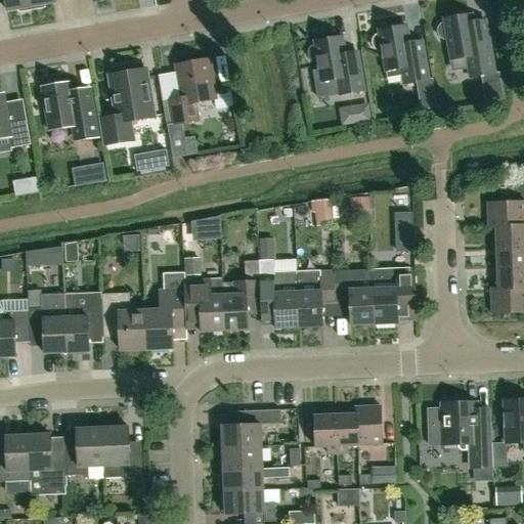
[(5,0),(7,11),(19,9),(19,12),(32,10),(30,0),(5,0)]
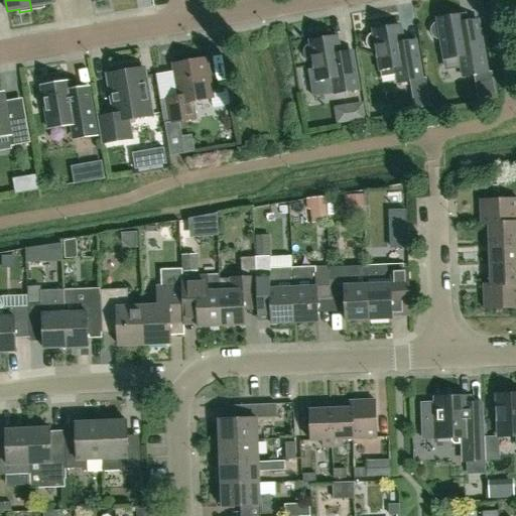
[(29,0),(31,10),(43,7),(43,5),(55,3),(54,0),(29,0)]
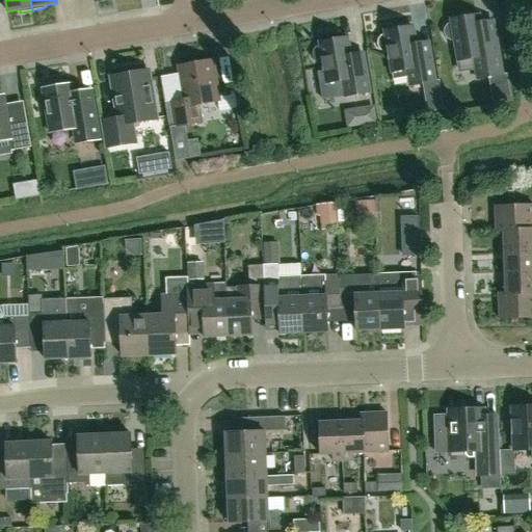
[(493,22),(480,24),(479,16),(451,20),(452,23),(451,23),(449,23),(448,24),(447,25),(446,25),(446,26),(445,27),(445,28),(444,30),(444,31),(444,32),(444,33),(444,34),(445,36),(445,37),(446,38),(447,38),(448,40),(449,41),(450,41),(451,42),(452,42),(454,42),(455,42),(458,61),(460,74),(476,71),(477,79),(502,75),(495,33),(493,22)]
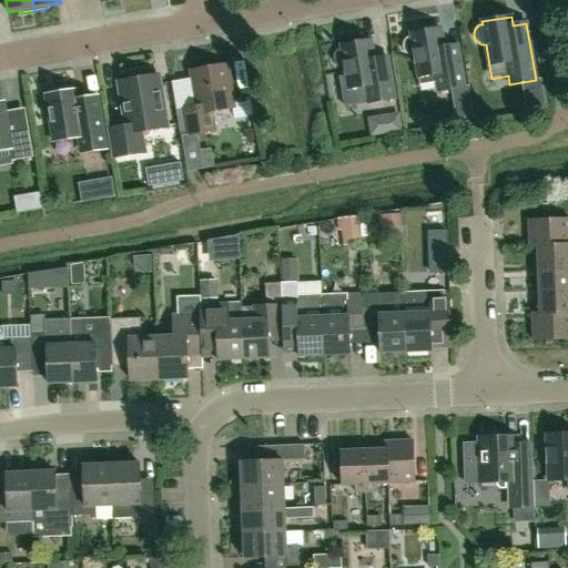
[(445,57),(440,29),(411,33),(412,37),(409,37),(407,38),(406,39),(405,40),(404,41),(404,43),(403,44),(403,46),(403,47),(403,48),(403,49),(404,51),(404,52),(405,53),(407,54),(409,56),(411,57),(412,57),(415,57),(418,78),(419,78),(421,85),(437,83),(438,92),(465,87),(458,54),(445,57)]
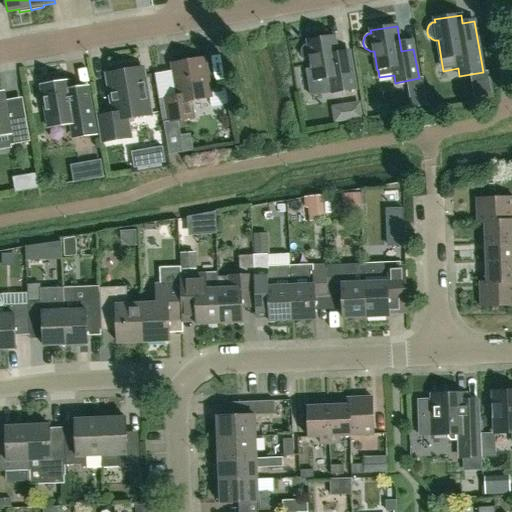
[(356,89),(351,60),(349,51),(337,53),(334,37),(308,41),(308,43),(307,44),(306,44),(305,45),(304,45),(303,46),(302,47),(302,48),(301,49),(301,50),(300,51),(300,53),(301,54),(301,55),(301,56),(302,57),(302,58),(303,59),(304,60),(305,61),(306,61),(308,61),(309,62),(310,62),(311,62),(314,80),(329,78),(332,93),(356,89)]
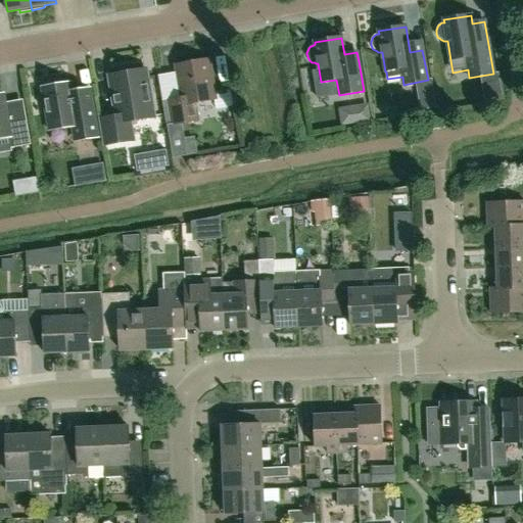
[(182,124),(198,122),(196,107),(199,102),(215,100),(207,59),(177,65),(183,98),(169,100),(172,123),(173,126),(182,124)]
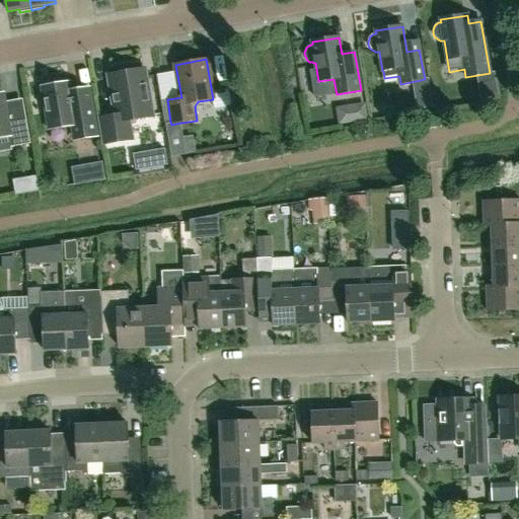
[(134,72),(134,67),(119,70),(119,74),(109,76),(116,108),(113,108),(114,117),(100,119),(105,143),(132,139),(130,124),(136,123),(135,119),(151,117),(149,102),(153,101),(150,83),(146,84),(144,70),(134,72)]
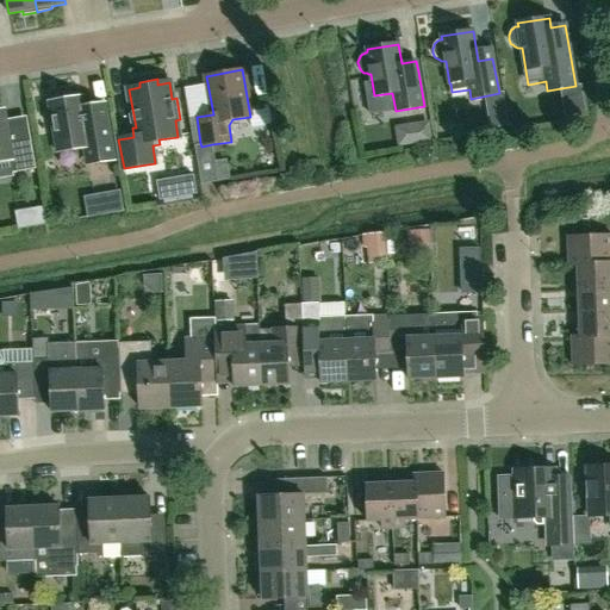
[(104,101),(82,105),(81,98),(74,99),(73,93),(56,95),(57,101),(49,103),(57,153),(88,148),(89,150),(91,163),(113,160),(111,147),(105,112),(104,101)]
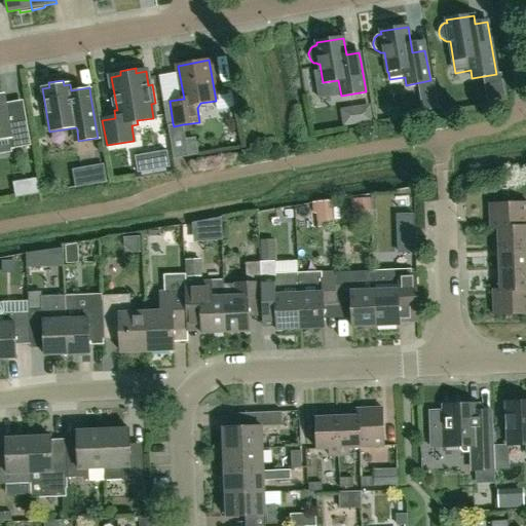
[(228,110),(242,109),(240,92),(227,94),(228,110)]
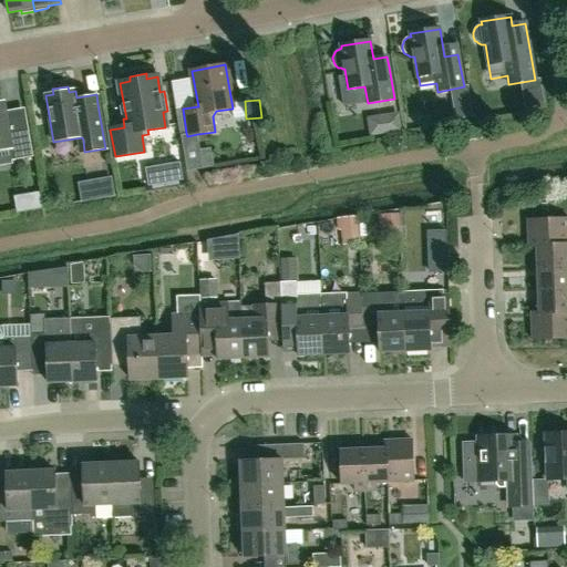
[(452,104),(454,119),(473,115),(471,101),(452,104)]
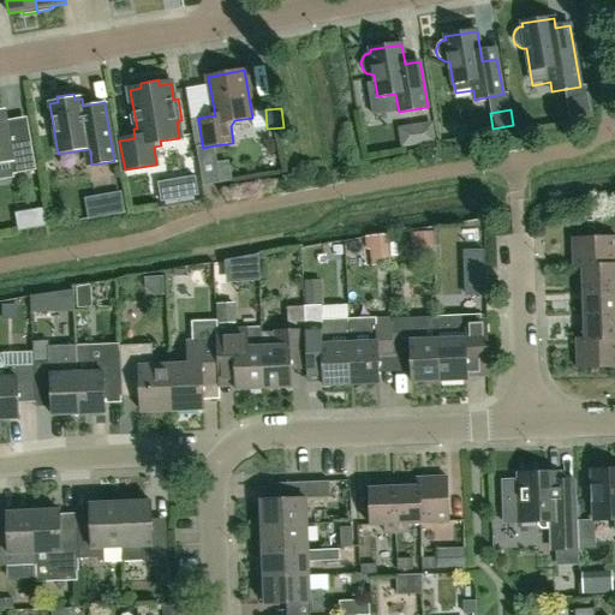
[(0,111),(0,163),(11,162),(13,174),(36,171),(28,125),(7,129),(4,111),(0,111)]
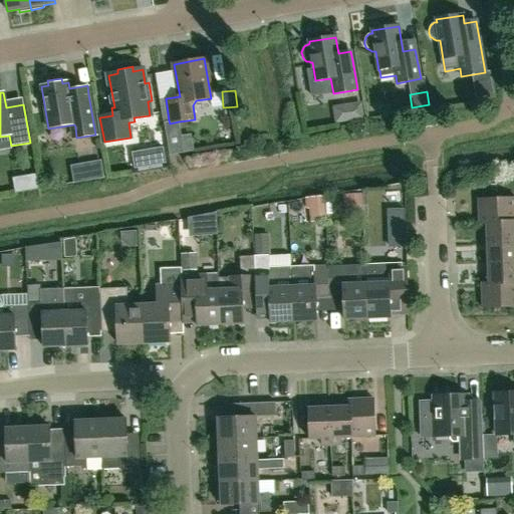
[(350,122),(364,119),(362,102),(347,104),(350,122)]
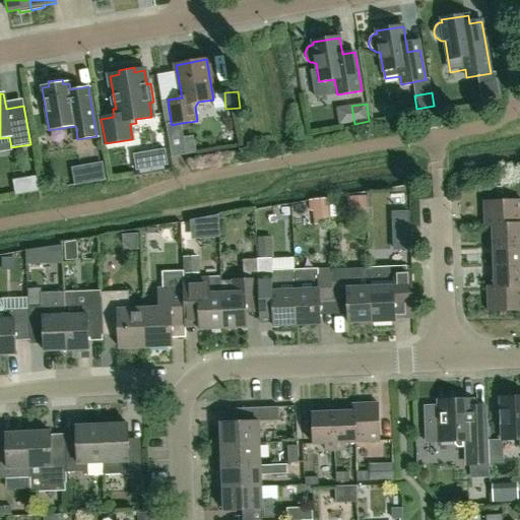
[(165,149),(133,153),(136,171),(168,166),(165,149)]
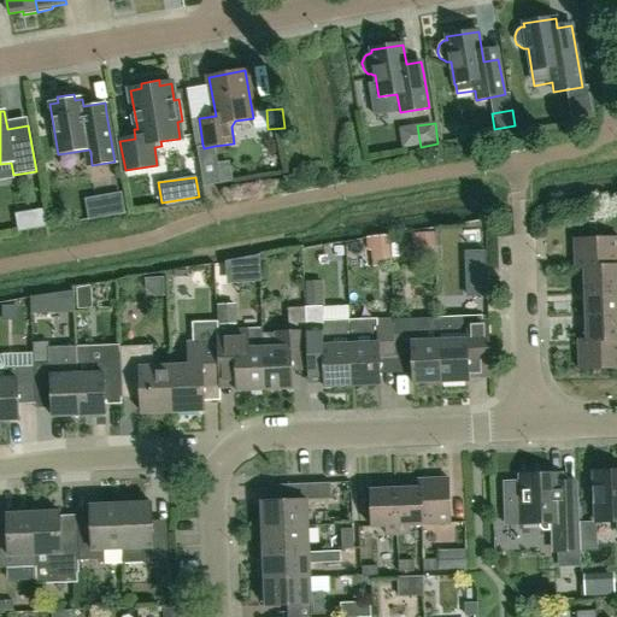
[(121,194),(86,200),(89,219),(124,215),(121,194)]
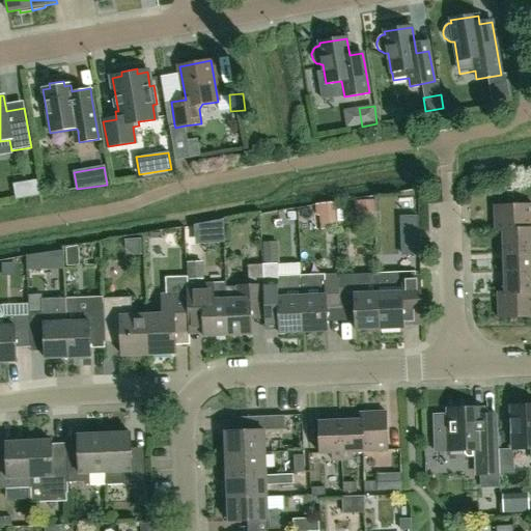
[(27,198),(39,196),(37,184),(25,186),(27,198)]
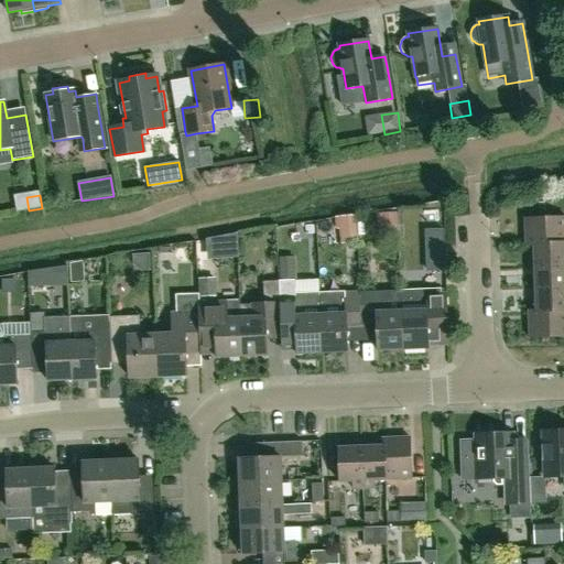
[(377,226),(380,226),(398,225),(398,213),(377,214),(377,226)]
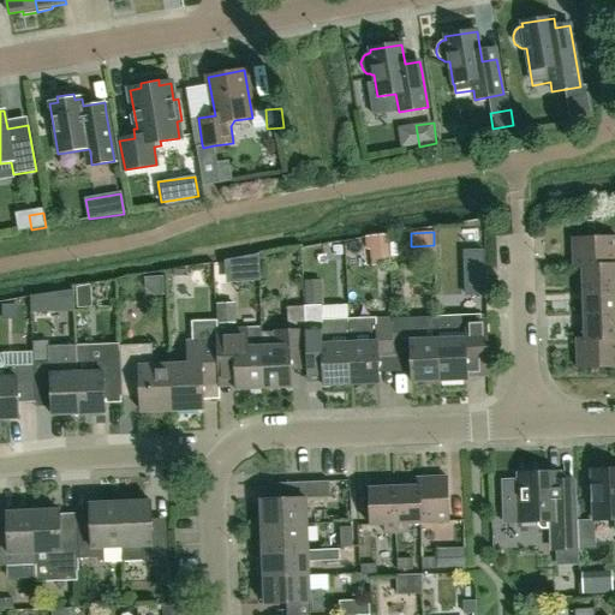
[(387,234),(365,237),(366,249),(371,249),(388,246),(387,234)]
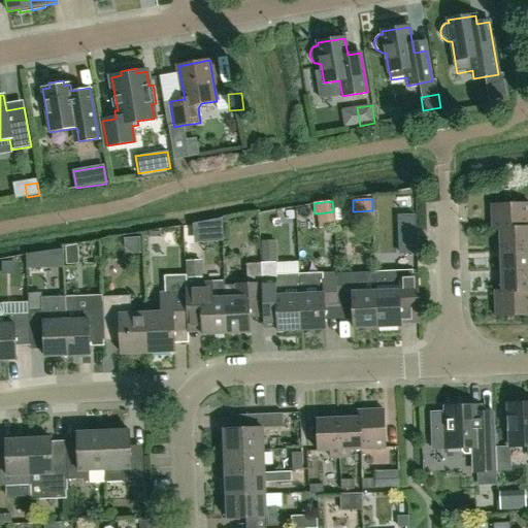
[(492,228),(527,226),(527,203),(491,205),(492,228)]
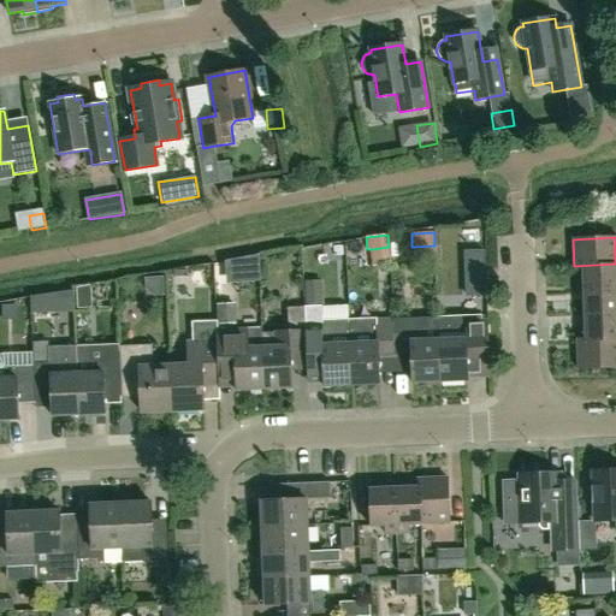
[(615,264),(574,266),(574,268),(582,268),(584,291),(615,290),(615,264)]
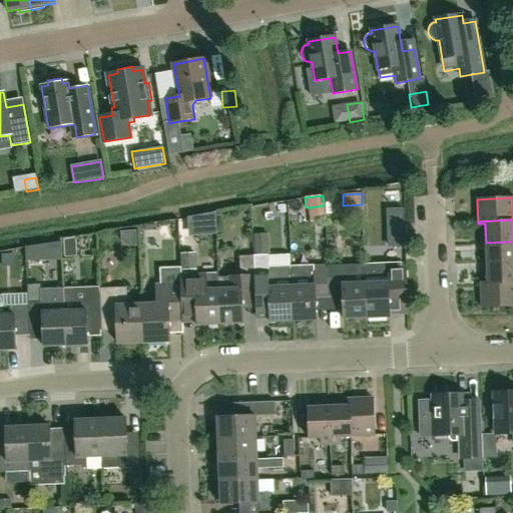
[(404,246),(404,230),(394,231),(395,246),(404,246)]
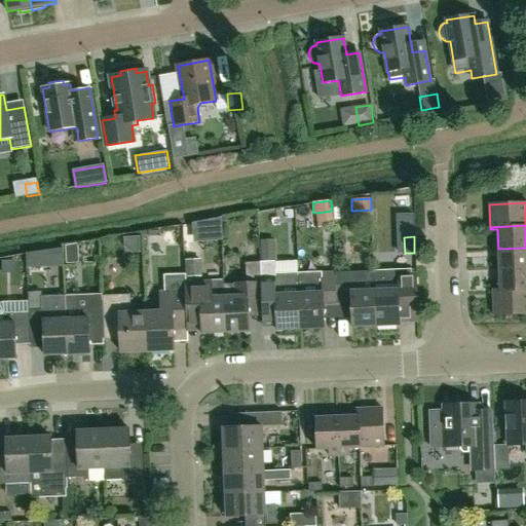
[(261,262),(274,262),(276,261),(276,240),(261,240),(261,262)]
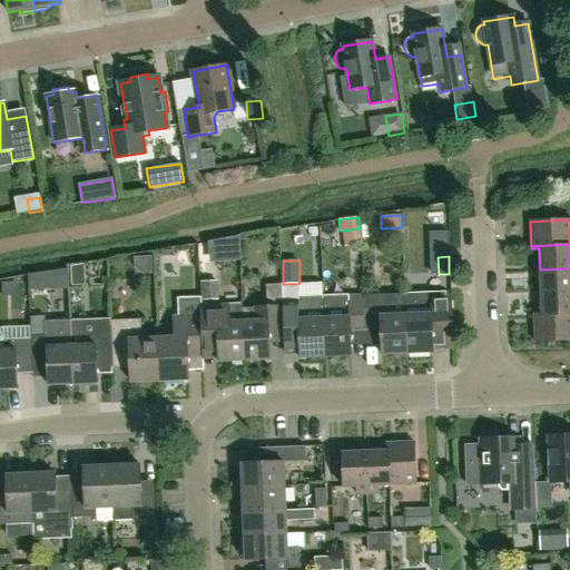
[(70,266),(70,285),(84,285),(84,263),(70,266)]
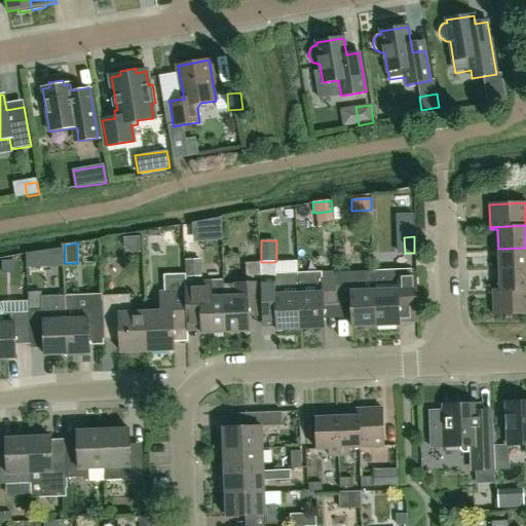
[(525,248),(498,249),(499,271),(525,269),(525,248)]
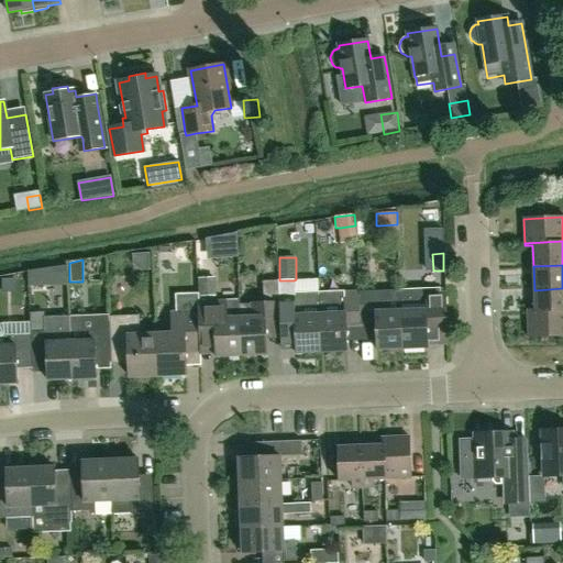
[(29,272),(29,285),(41,285),(41,269),(29,272)]
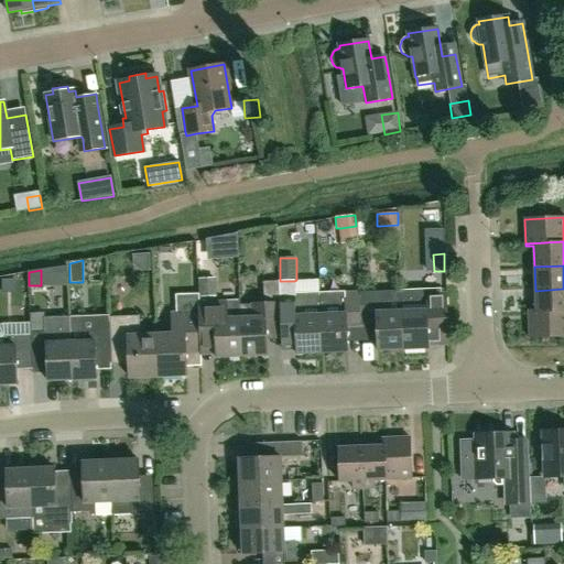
[(199,297),(217,296),(216,278),(198,279),(199,297)]
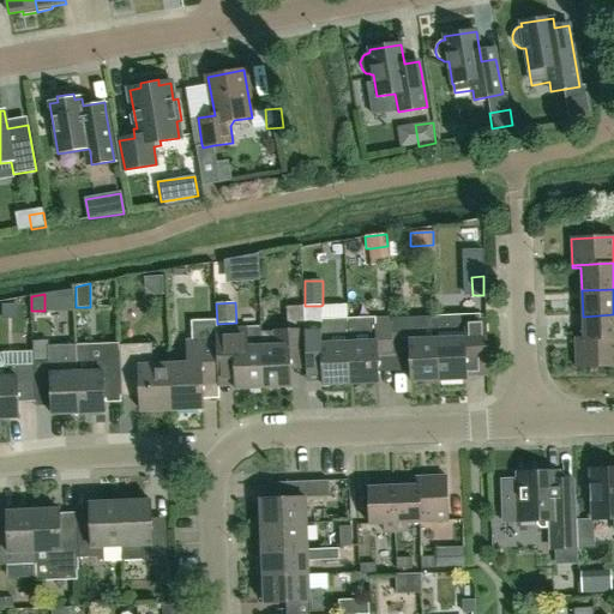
[(2,305),(2,318),(17,318),(17,305),(2,305)]
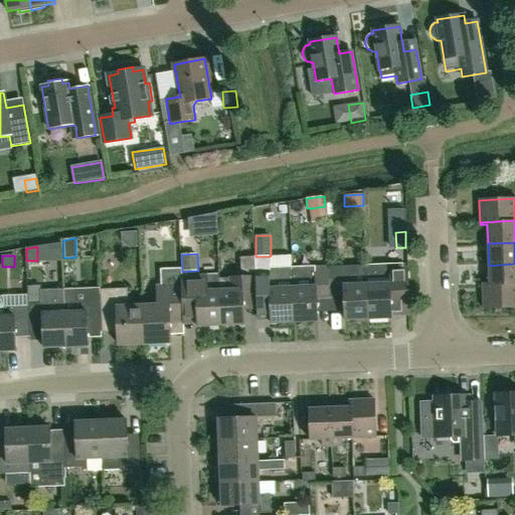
[(256,290),(254,256),(252,256),(243,258),(240,258),(241,282),(234,282),(234,280),(232,278),(219,279),(221,326),(244,325),(243,290),(256,290)]
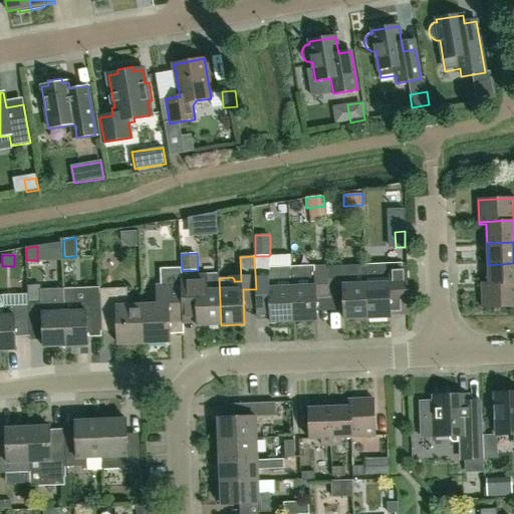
[(270,323),(294,322),(291,268),(269,269),(268,256),(255,256),(254,256),(256,289),(258,319),(270,319),(270,323)]
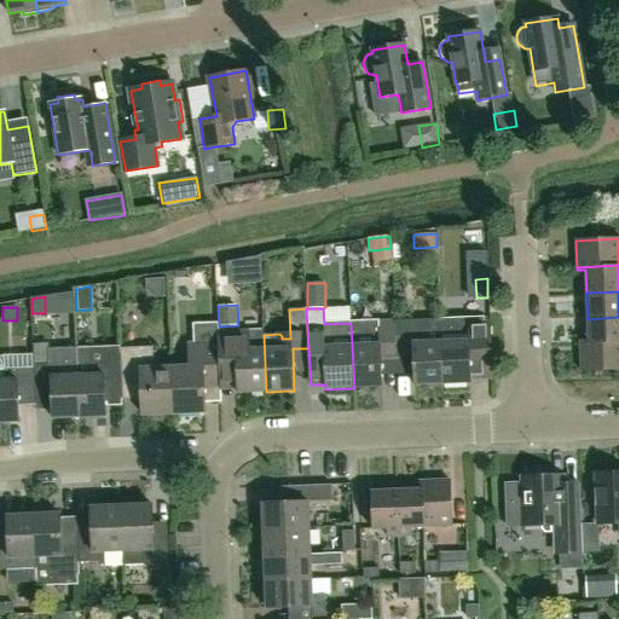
[(360,308),(335,308),(335,322),(362,320),(360,308)]
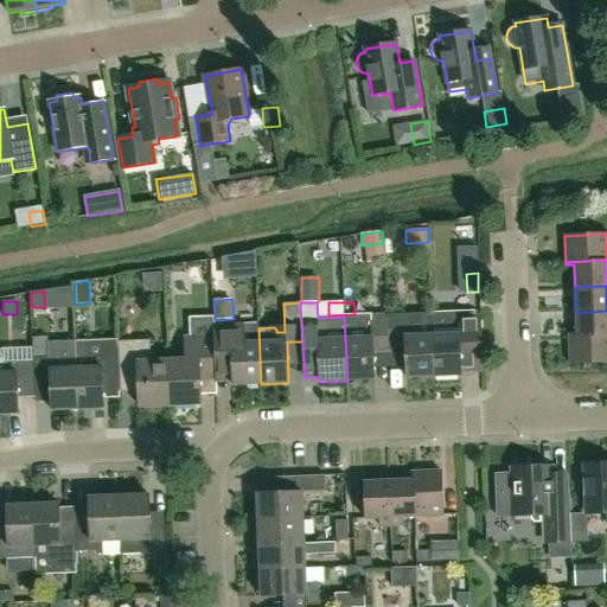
[(569,338),(606,336),(606,311),(576,313),(577,334),(569,336),(569,338)]
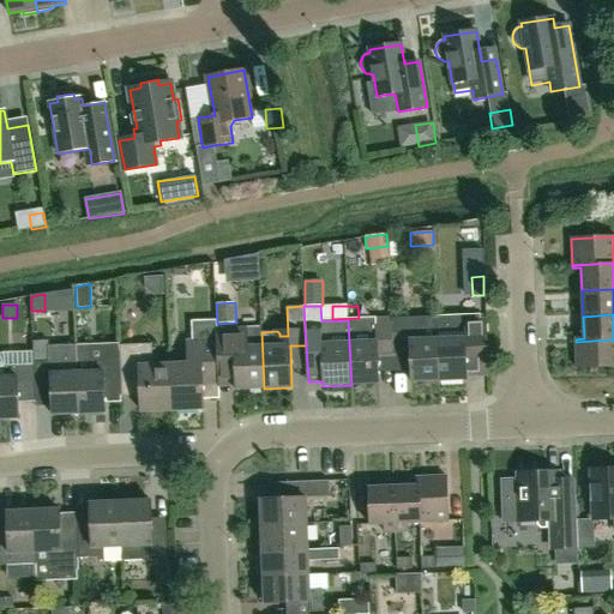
[(482,375),(481,349),(480,320),(480,315),(463,315),(447,317),(435,317),(437,339),(439,381),(467,380),(467,377),(482,375)]
